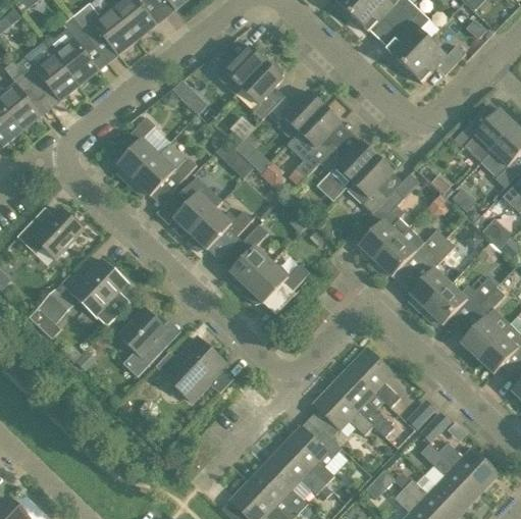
[(143,7),(152,0),(116,0),(109,6),(135,38),(154,22),(143,7)]
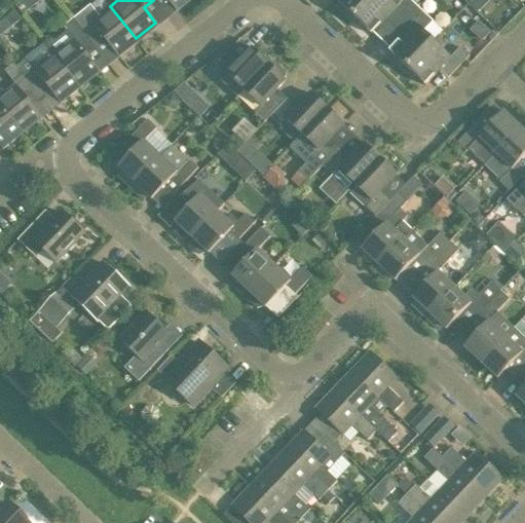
[(153,0),(166,0),(174,8),(183,0),(153,0)]
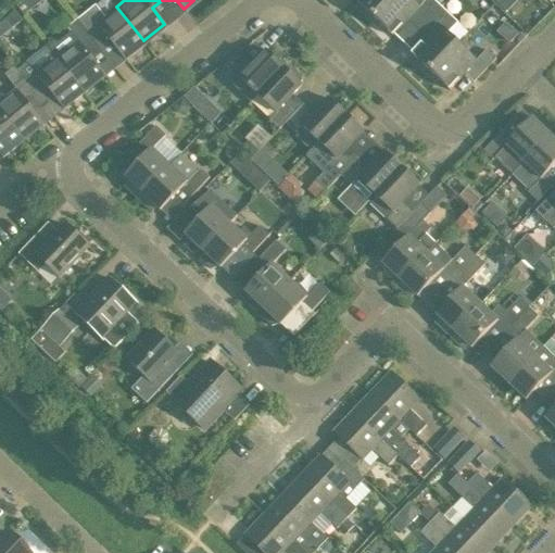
[(355,0),(363,7),(361,10),(369,17),(385,0),(355,0)]
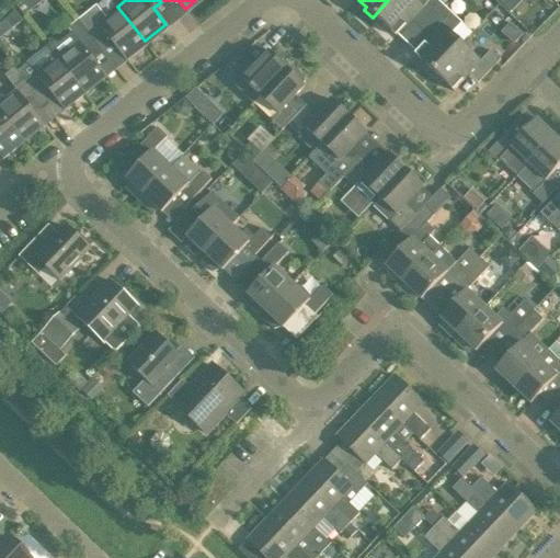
[(423,22),(441,2),(438,0),(388,0),(373,18),(380,25),(383,23),(393,33),(413,13),(423,22)]
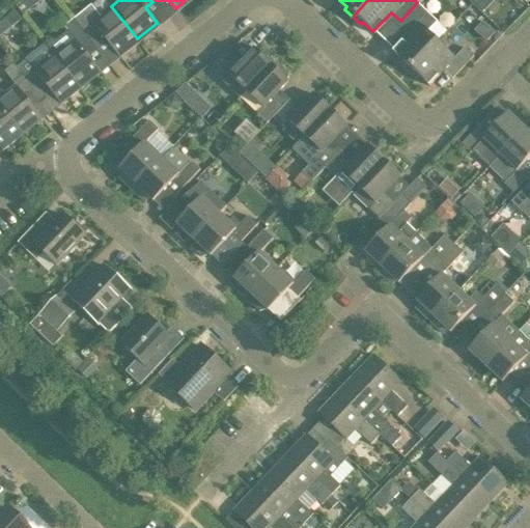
[(137,38),(111,6),(101,16),(90,2),(73,17),(95,47),(105,39),(117,54),(137,38)]
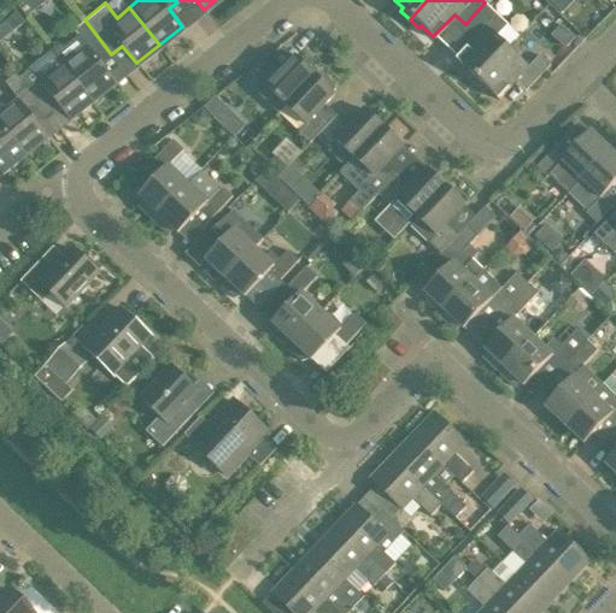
[(473,80),(505,45),(496,34),(505,23),(485,3),(465,24),(475,34),(455,57),(467,68),(464,71),(473,80)]
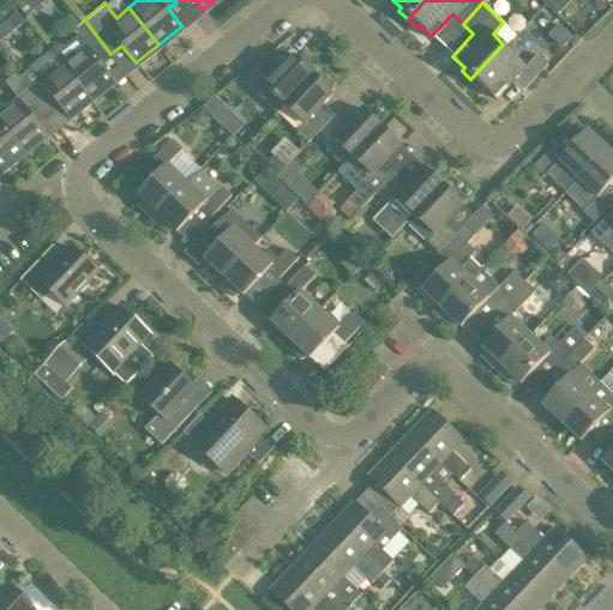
[(12,28),(23,19),(16,10),(4,18),(12,28)]
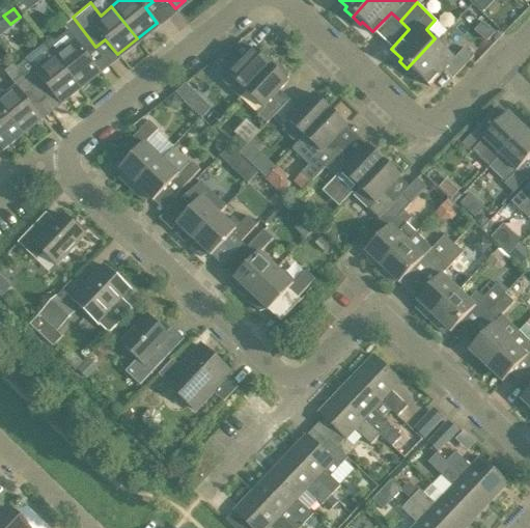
[(86,54),(95,47),(73,17),(62,24),(68,31),(62,35),(66,42),(53,53),(79,85),(99,70),(86,54)]
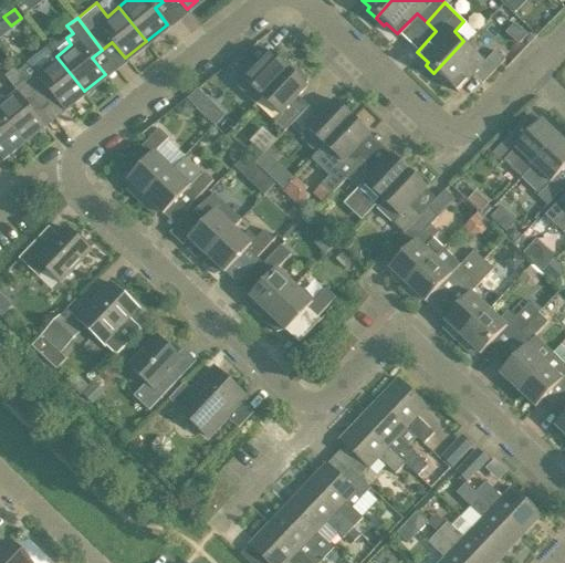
[(463,41),(433,73),(442,81),(445,79),(456,89),(474,68),(484,77),(503,56),(493,48),(482,59),(463,41)]
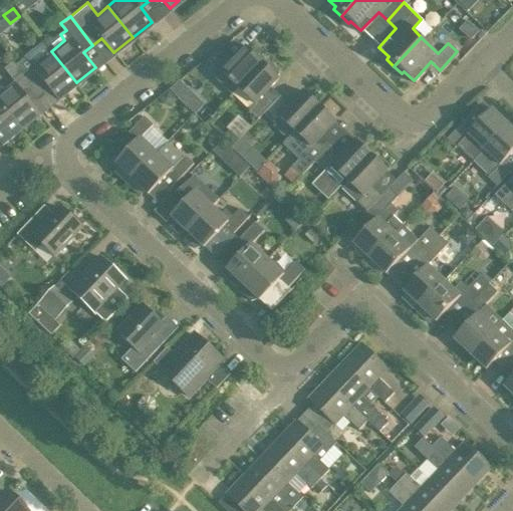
[(237,86),(261,60),(244,45),(231,60),(221,51),(205,68),(230,92),(236,86),(237,86)]
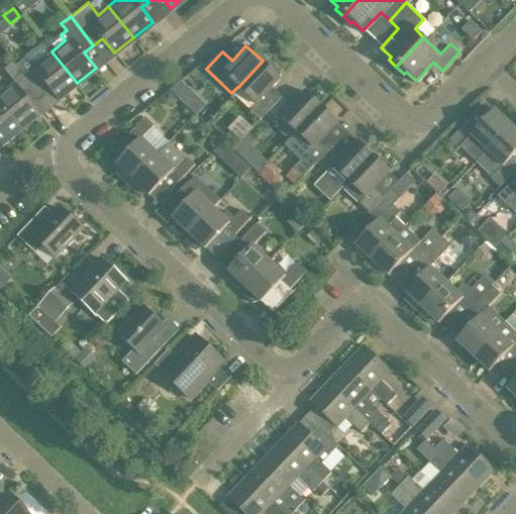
[(77,83),(52,52),(39,61),(31,50),(15,64),(12,60),(12,61),(36,91),(45,84),(58,99),(77,83)]
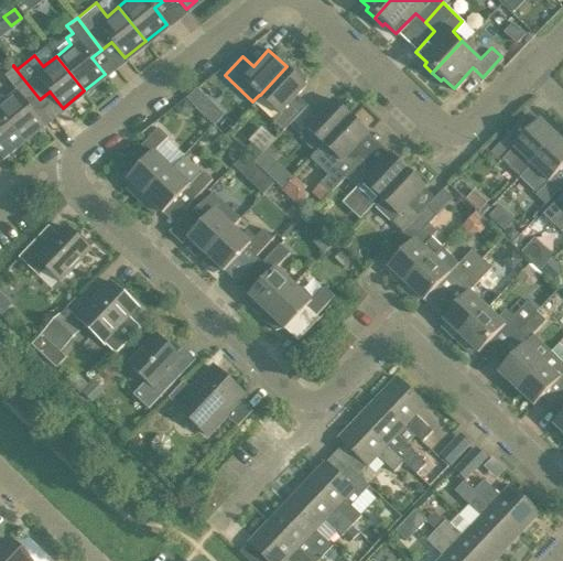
[(264,135),(270,140),(287,122),(299,109),(289,99),(304,84),(302,82),(304,79),(305,77),(294,67),(292,65),(289,69),(287,66),(260,95),(278,111),(270,119),(274,122),(264,135)]
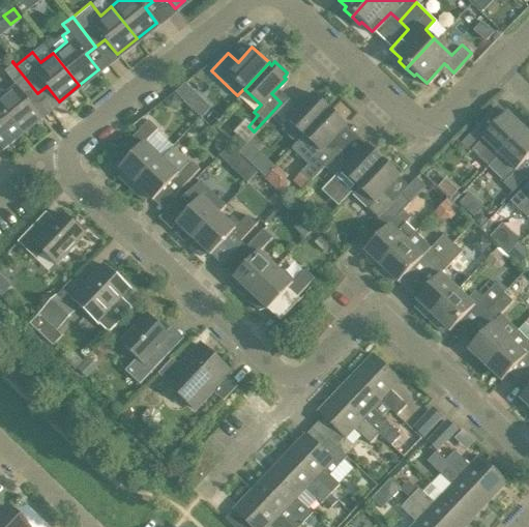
[(28,100),(37,93),(12,62),(3,69),(15,84),(0,95),(0,105),(22,132),(41,116),(28,100)]
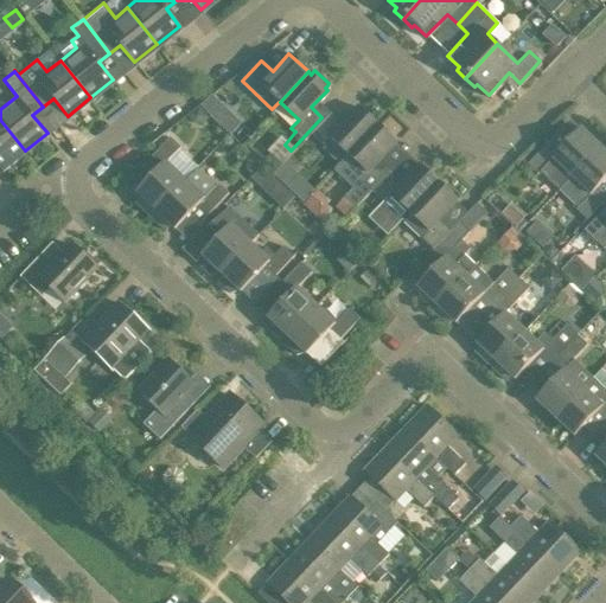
[(230,132),(241,119),(210,91),(198,103),(230,132)]
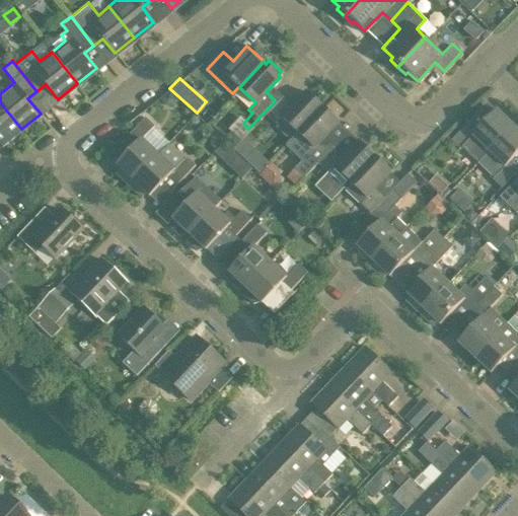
[(296,131),(320,104),(304,89),(290,104),(281,95),(275,100),(264,113),(274,122),(280,116),(296,131)]
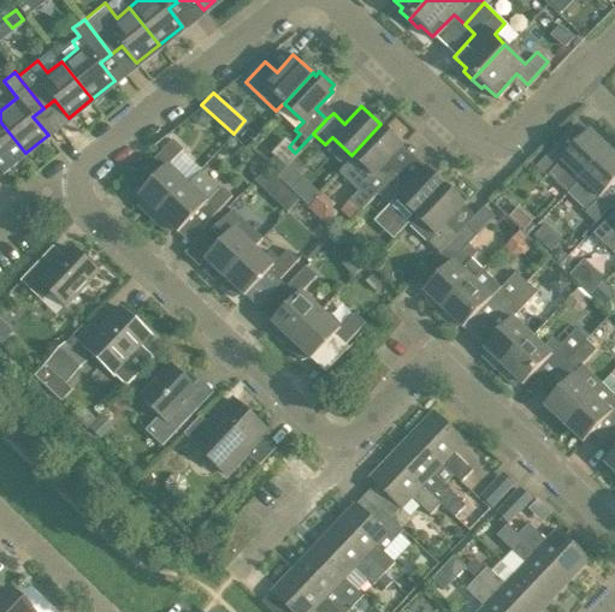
[(25,153),(0,122),(0,170),(1,172),(25,153)]
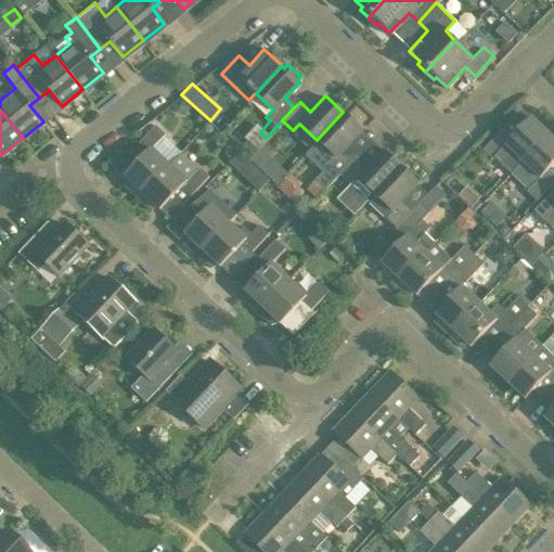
[(343,112),(317,140),(305,153),(321,169),(313,177),(325,188),(338,174),(356,154),(346,144),(361,129),(343,112)]
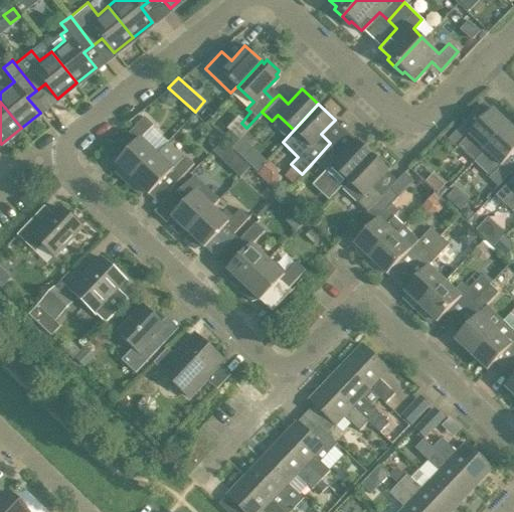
[(473,159),(507,123),(490,107),(472,127),(463,118),(446,137),(456,146),(457,144),(473,159)]
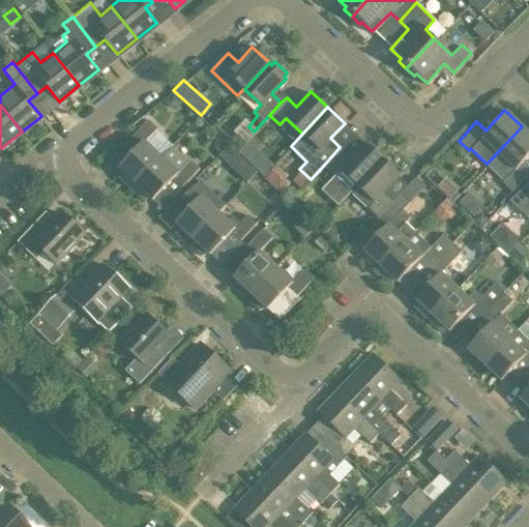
[(129,187),(159,156),(143,140),(156,126),(147,118),(129,136),(139,145),(118,167),(121,171),(117,175),(129,187)]
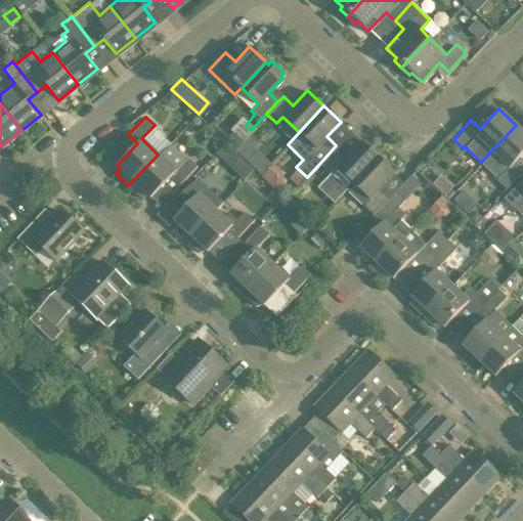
[(522,131),(516,125),(481,162),(498,177),(496,179),(506,188),(522,169),(514,161),(522,150),(522,131)]
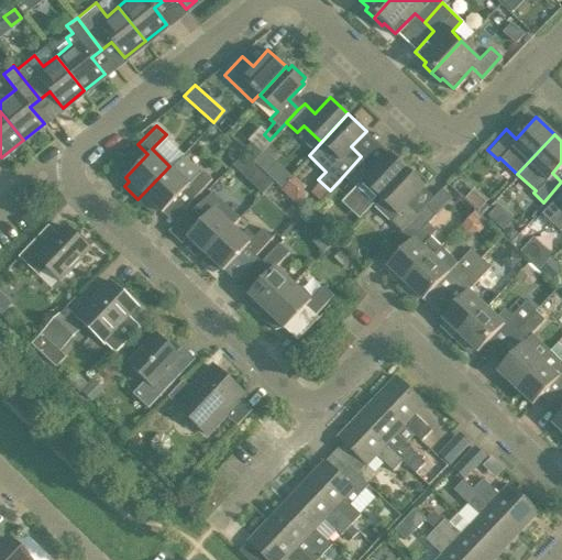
[(265,149),(254,160),(295,201),(306,190),(265,149)]
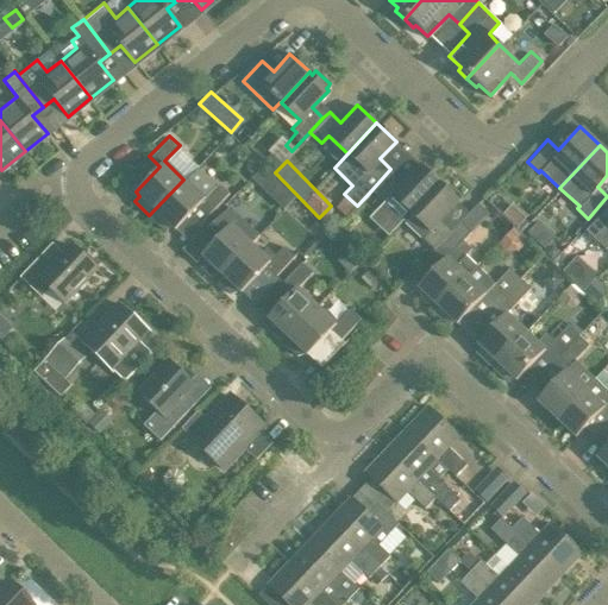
[(401,219),(438,181),(418,163),(402,180),(390,169),(371,190),(401,219)]
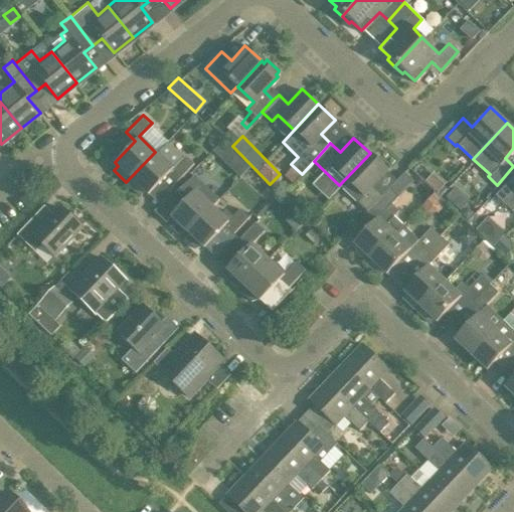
[(155,152),(126,182),(139,194),(143,190),(147,193),(167,171),(176,180),(193,162),(184,154),(171,167),(155,152)]
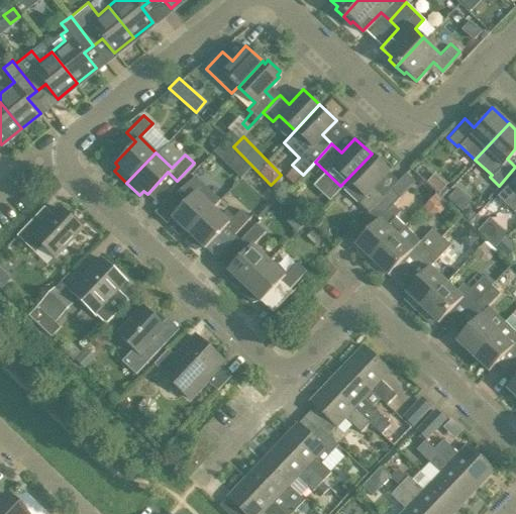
[(367,210),(387,189),(378,181),(388,169),(372,153),(340,186),(367,210)]
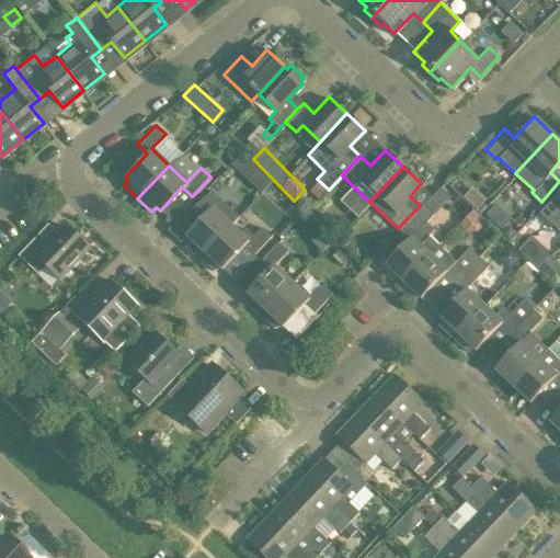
[(472,185),(463,196),(476,208),(486,197),(472,185)]
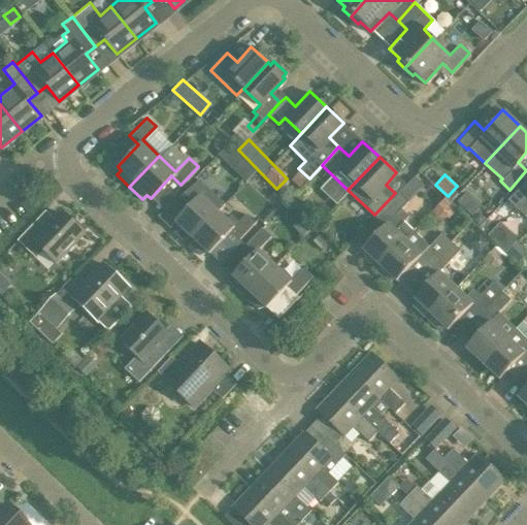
[(216,209),(217,210),(223,204),(197,178),(179,197),(189,205),(174,221),(191,236),(216,209)]
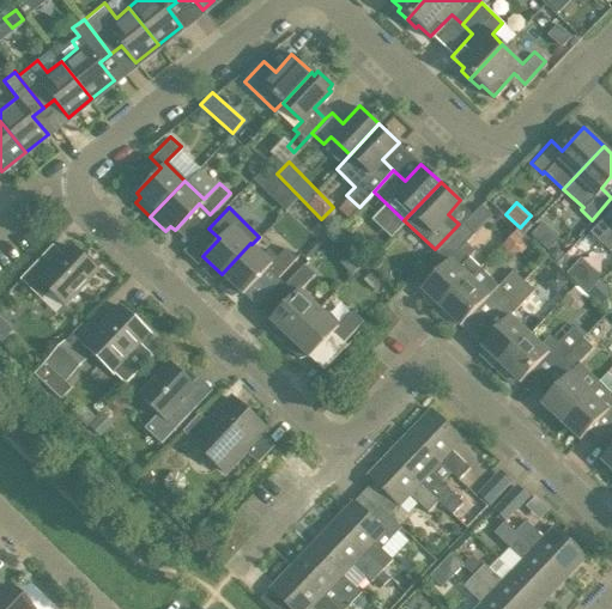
[(611,211),(610,208),(589,230),(609,249),(611,244),(611,211)]
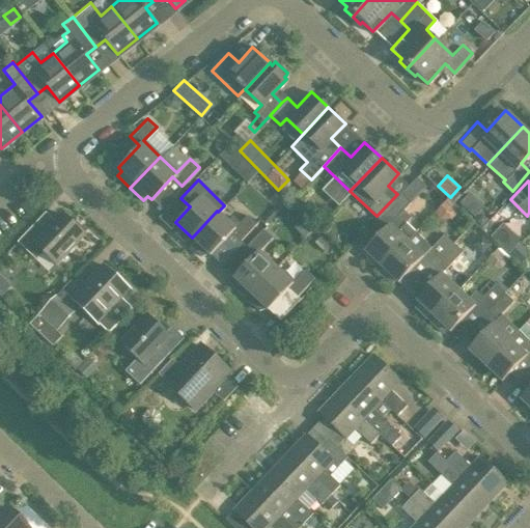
[(381,266),(414,230),(405,222),(410,216),(401,209),(410,200),(400,192),(397,195),(397,194),(377,216),(378,217),(378,218),(386,225),(363,250),(381,266)]
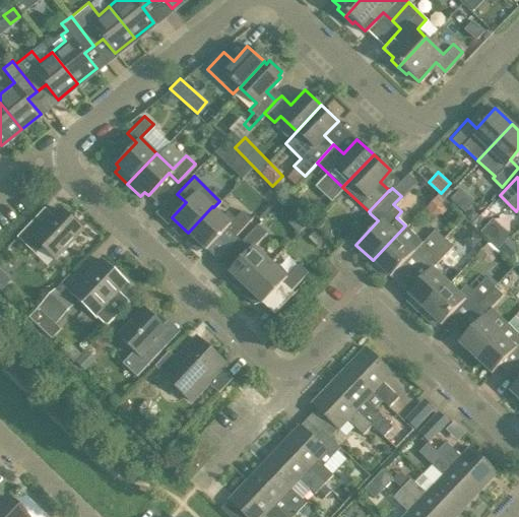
[(222,215),(213,207),(212,206),(188,233),(189,234),(187,241),(196,250),(203,248),(204,248),(224,227),(234,235),(251,217),(242,208),(234,216),(228,210),(222,215)]
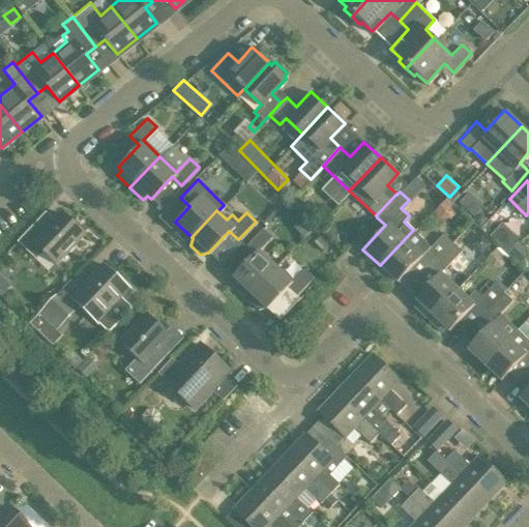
[(84,233),(61,212),(41,232),(32,224),(17,239),(35,257),(42,250),(57,262),(84,233)]
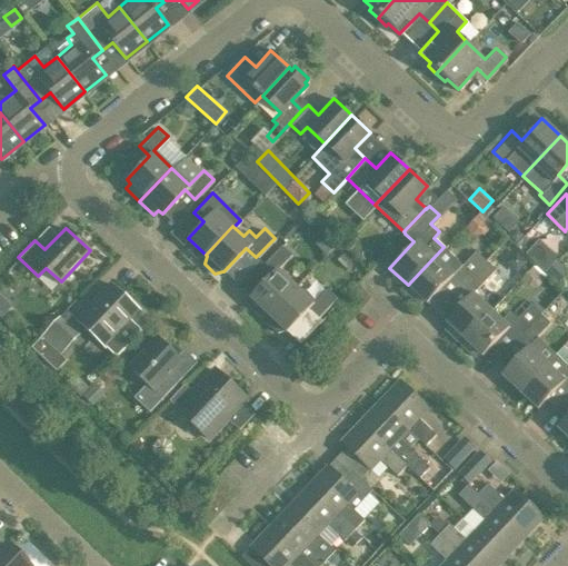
[(539,237),(525,249),(542,270),(557,257),(539,237)]
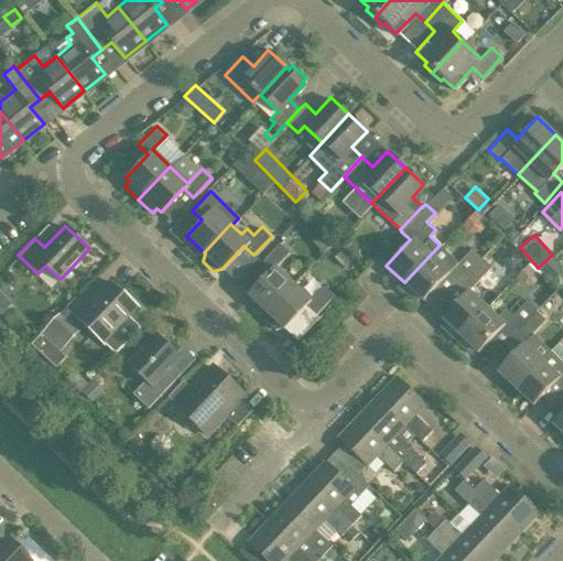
[(264,311),(292,282),(274,266),(288,251),(278,241),(260,261),(270,270),(247,293),(249,295),(247,303),(257,312),(263,310),(264,311)]
